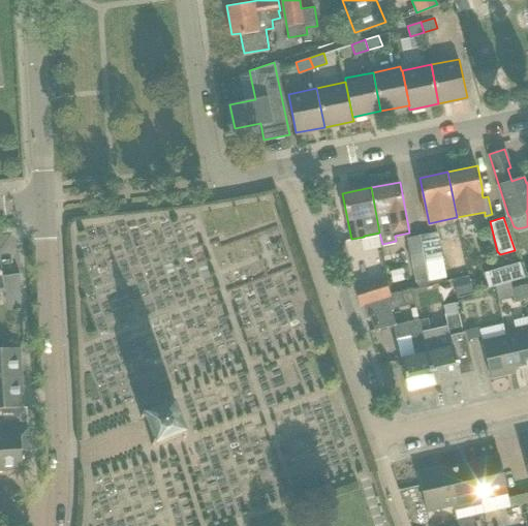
[(438,230),(420,234),(429,279),(447,276),(438,230)]
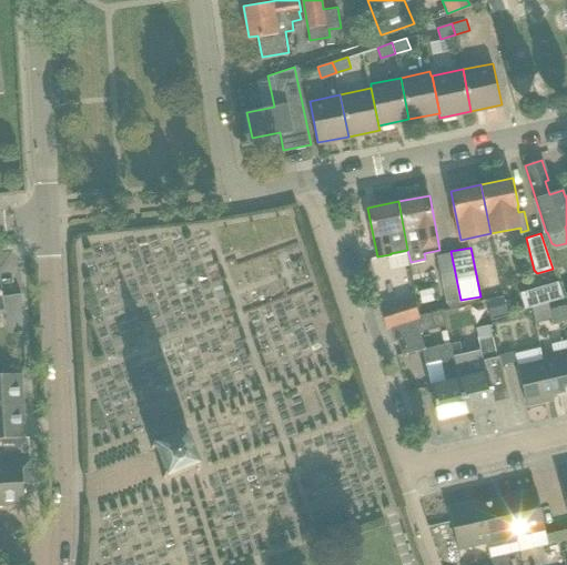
[(461,300),(451,251),(437,253),(446,302),(461,300)]
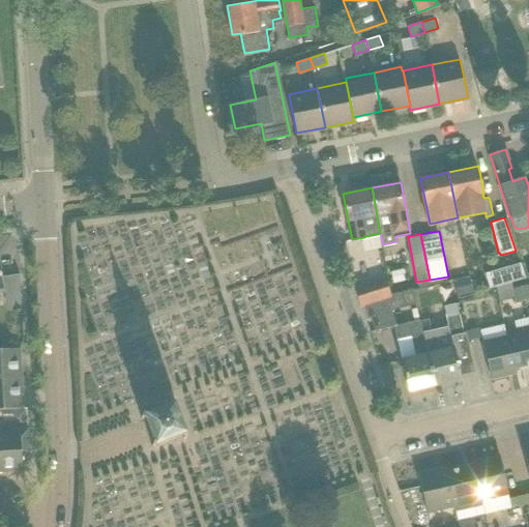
[(513,265),(504,267),(507,282),(517,280),(513,265)]
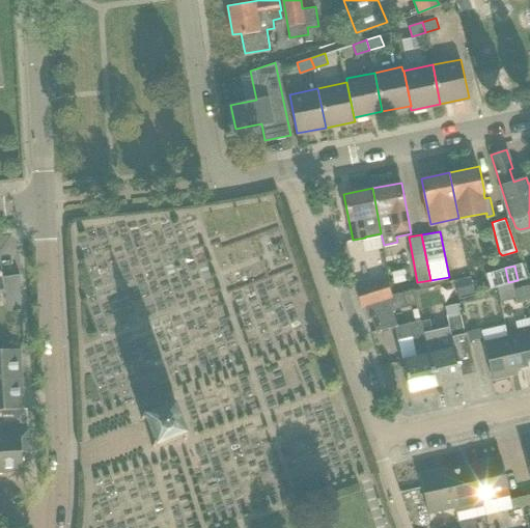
[(474,290),(471,275),(455,278),(456,281),(458,295),(474,290)]
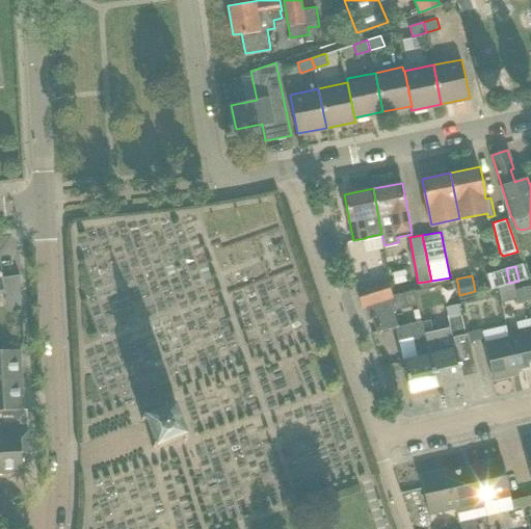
[(366,306),(391,299),(390,297),(393,296),(388,279),(356,288),(362,307),(366,306)]
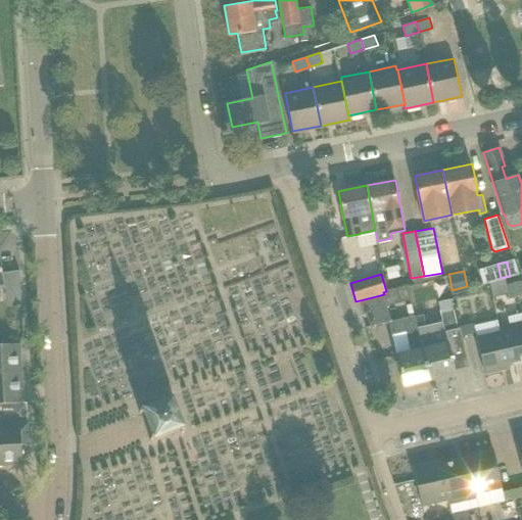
[(519,295),(515,281),(506,283),(509,297),(519,295)]
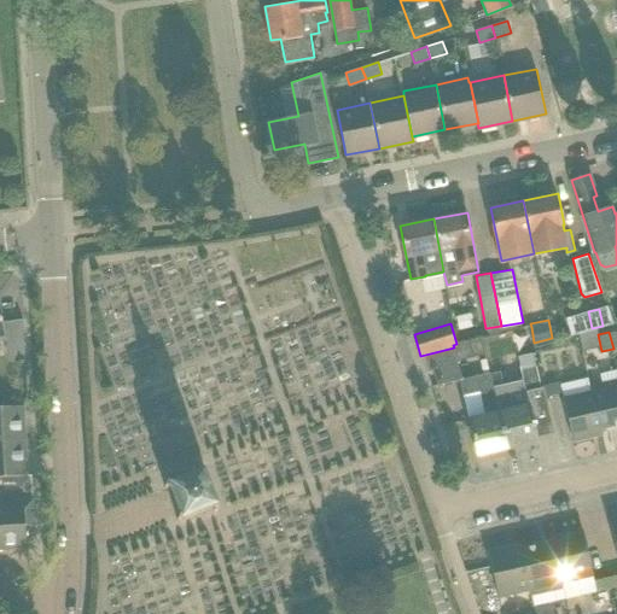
[(502,345),(500,334),(484,338),(489,357),(505,354),(502,345)]
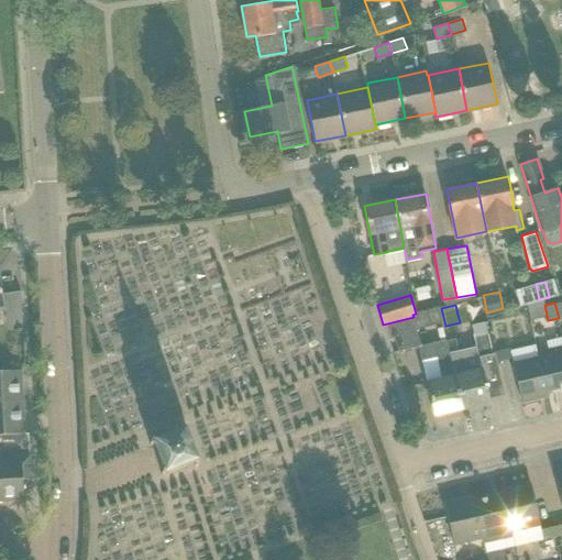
[(414,317),(387,324),(392,337),(417,330),(414,317)]
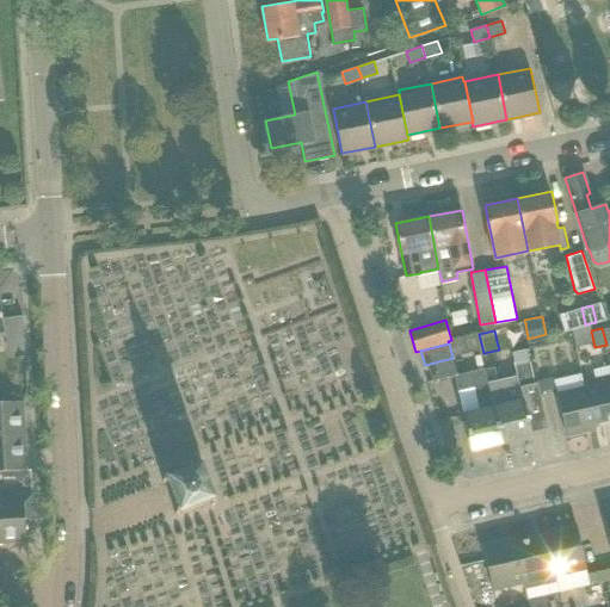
[(513,360),(519,385),(534,383),(528,357),(513,360)]
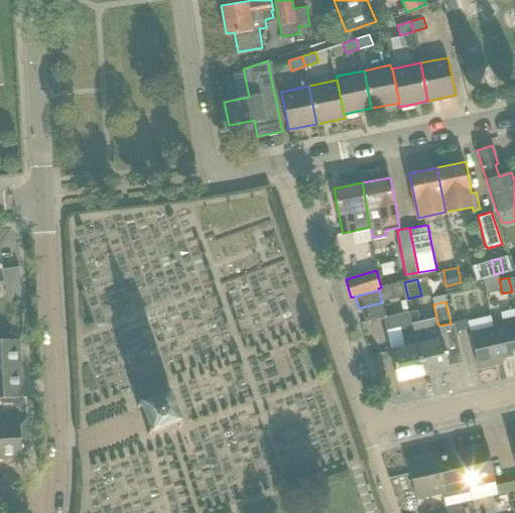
[(492,322),(493,327),(494,326),(501,357),(502,357),(514,353),(514,307),(501,310),(503,319),(492,322)]
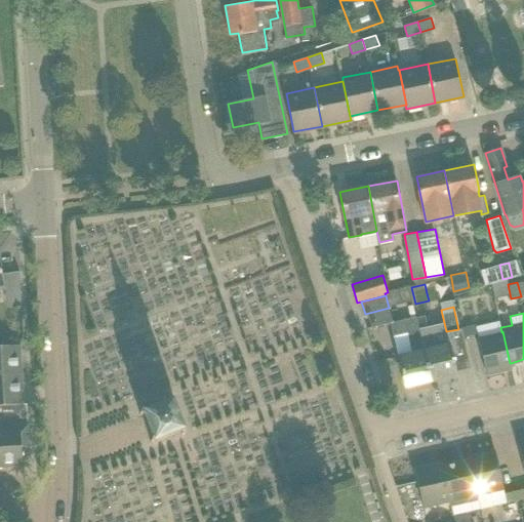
[(425,315),(415,317),(417,328),(427,326),(425,315)]
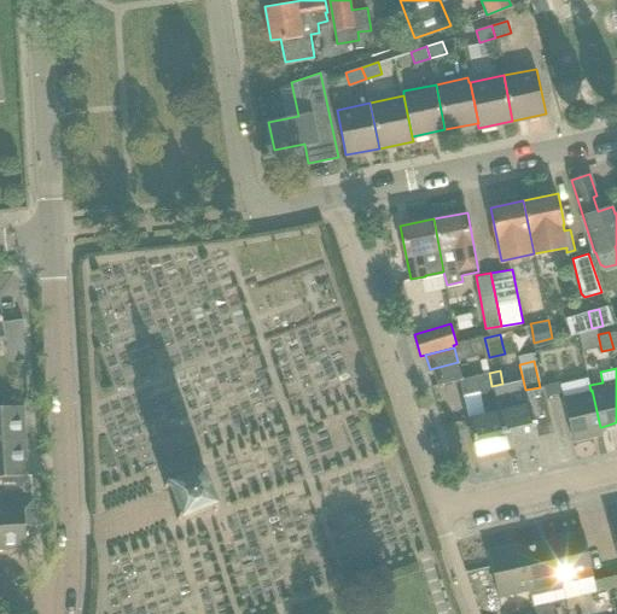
[(507,449),(494,396),(492,386),(489,373),(489,372),(460,378),(477,455),(507,449)]
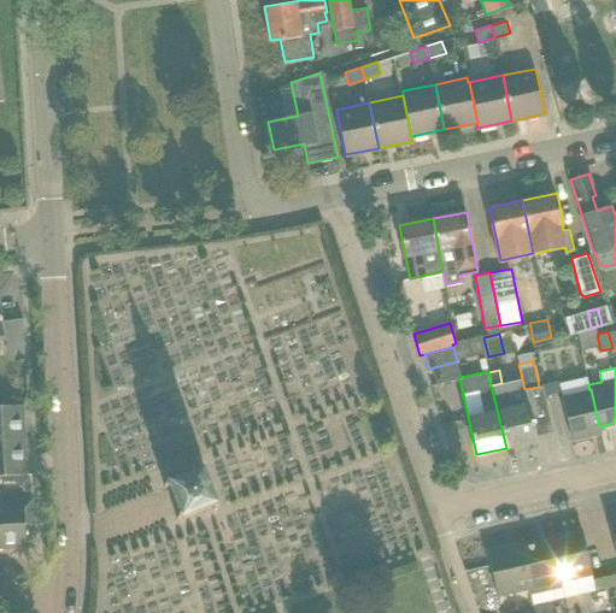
[(599,426),(591,389),(590,390),(588,384),(587,375),(559,381),(558,381),(541,384),(544,394),(561,390),(567,414),(572,438),(602,431),(600,426),(599,426)]
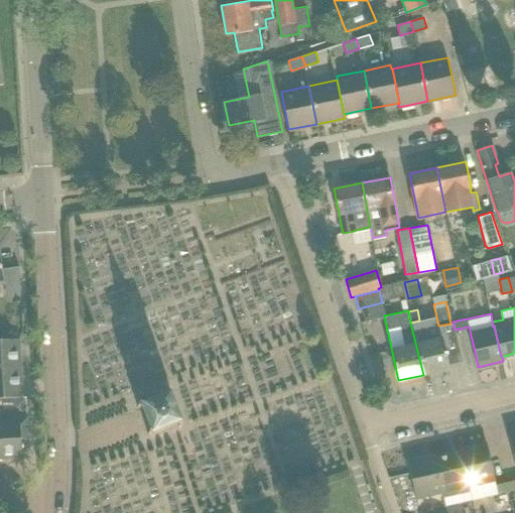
[(425,328),(412,331),(423,375),(449,369),(442,337),(428,340),(425,328)]
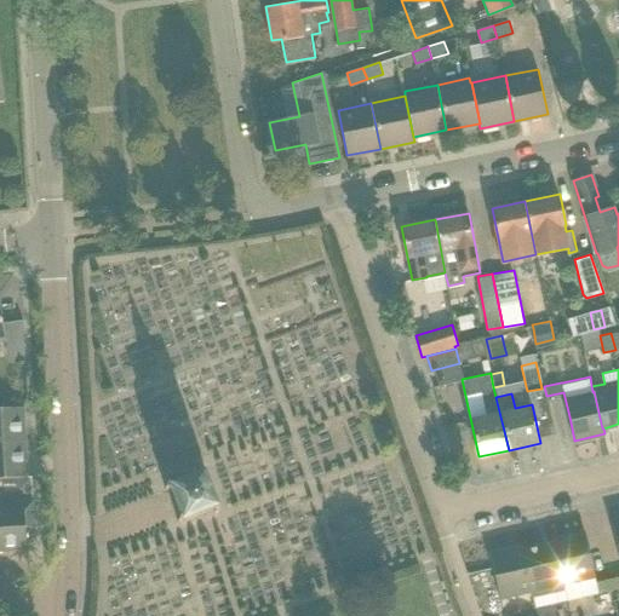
[(0,441),(23,441),(23,422),(24,422),(24,406),(0,406),(0,441)]
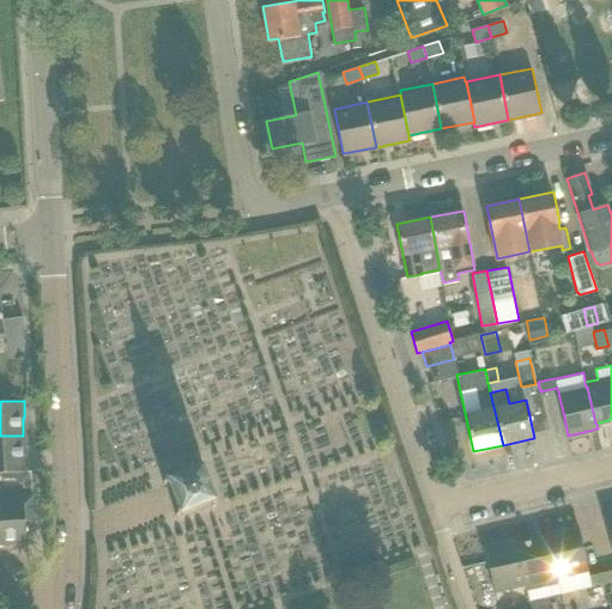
[(23,436),(0,436),(0,470),(14,470),(28,470),(26,452),(24,452),(23,436)]
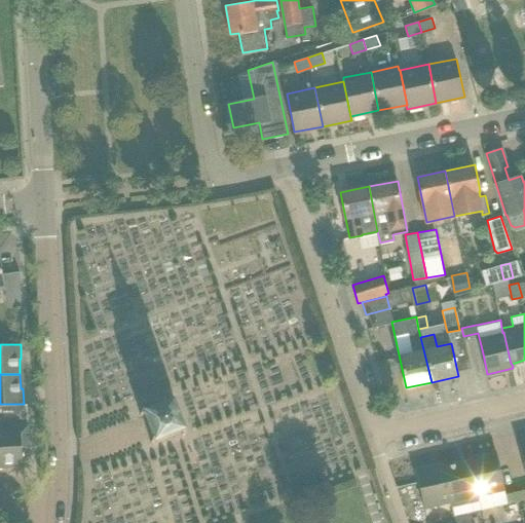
[(151,441),(156,444),(158,439),(181,431),(182,434),(186,433),(173,398),(173,395),(161,400),(162,404),(147,409),(142,408),(140,413),(144,415),(153,437),(151,441)]
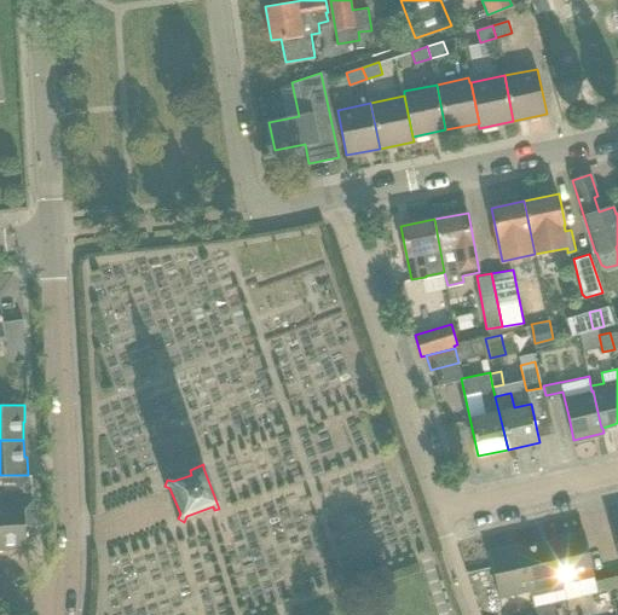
[(28,475),(15,475),(15,482),(24,491),(32,489),(32,474),(28,475)]
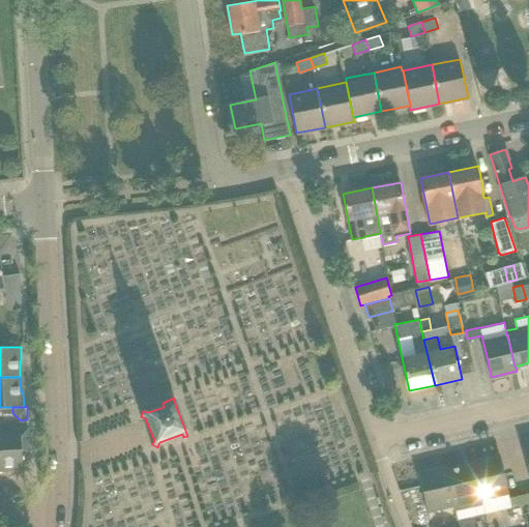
[(10,431),(0,431),(0,469),(7,469),(6,468),(22,467),(22,469),(23,469),(22,450),(29,449),(28,427),(10,428),(10,431)]
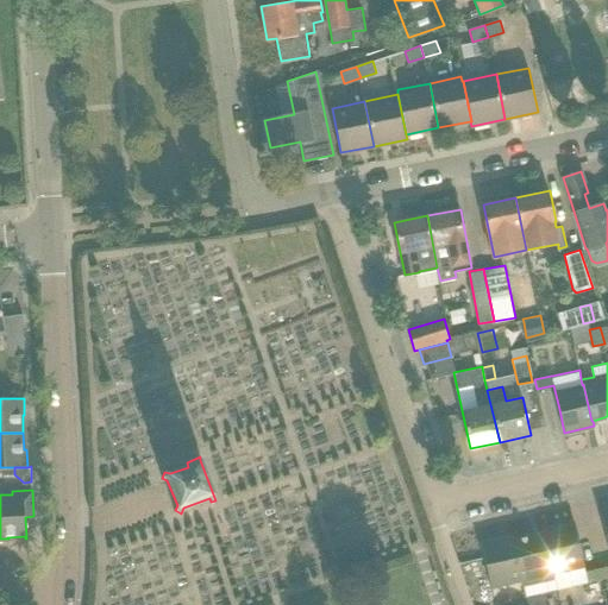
[(543,528),(543,531),(544,531),(553,572),(555,572),(584,565),(575,521),(543,528)]
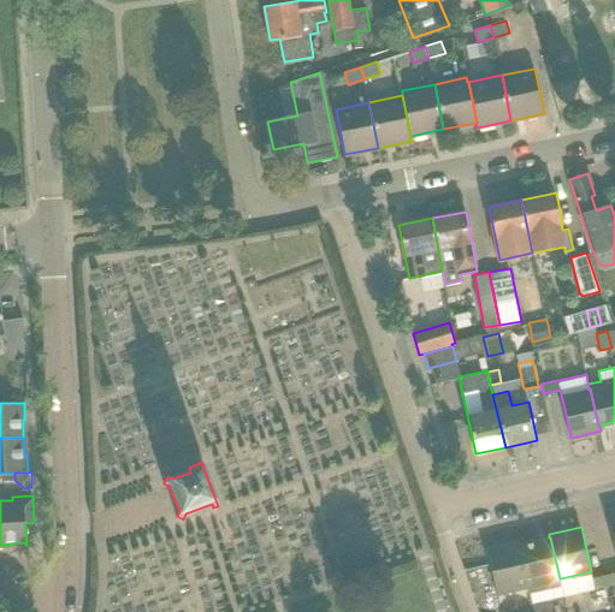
[(560,578),(550,538),(549,538),(534,541),(520,545),(530,586),(528,586),(532,602),(565,595),(561,578),(560,578)]
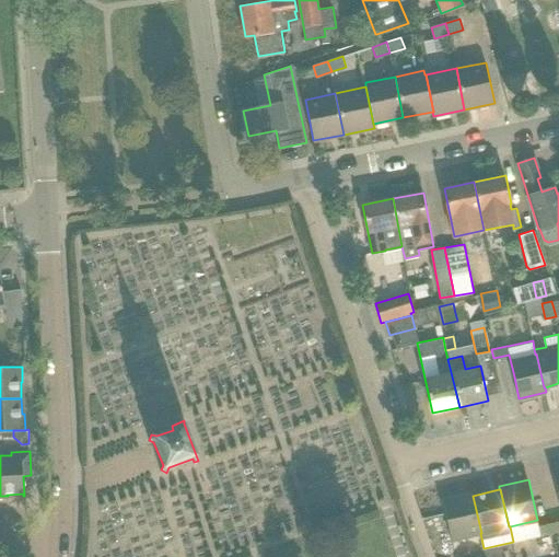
[(473,496),(472,492),(442,499),(452,540),(480,533),(481,533),(473,496)]
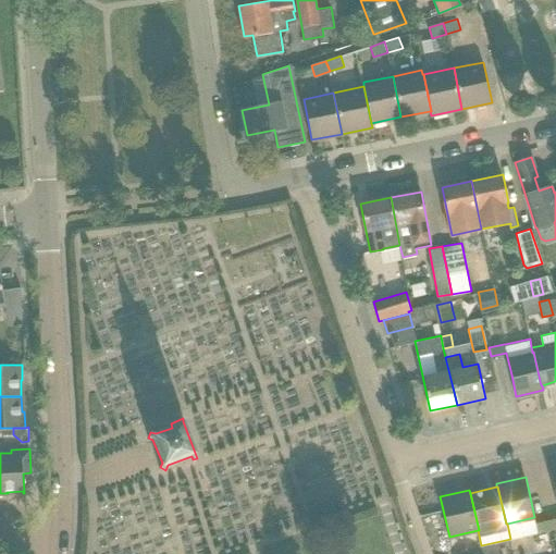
[(551,529),(548,519),(535,522),(538,532),(548,530),(551,529)]
